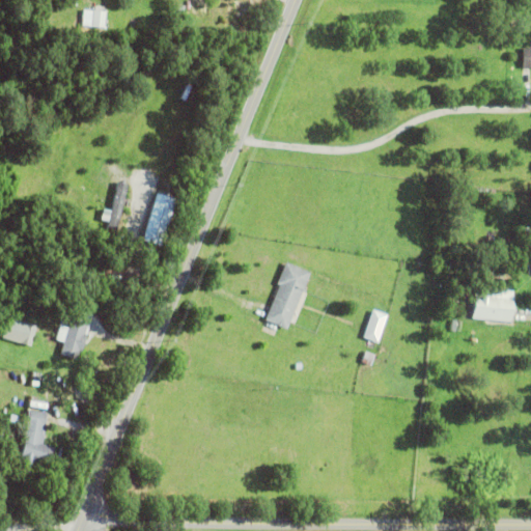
[(84,10),(83,26),(106,27),(106,11),(84,10)]
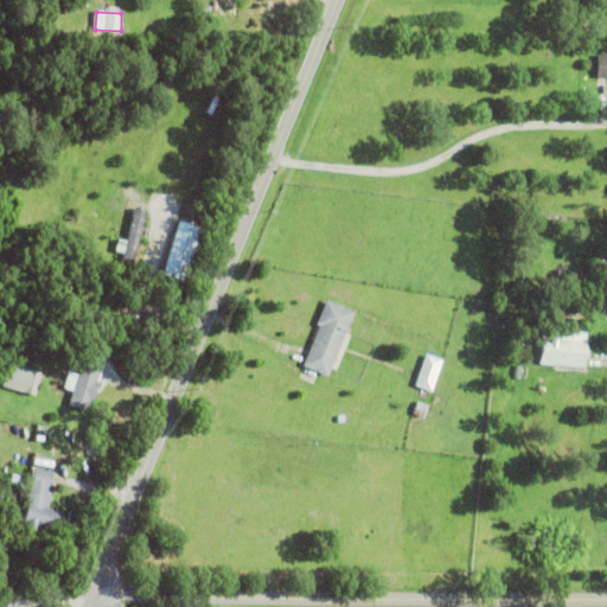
[(95,126),(100,96),(108,97),(103,127),(95,126)]
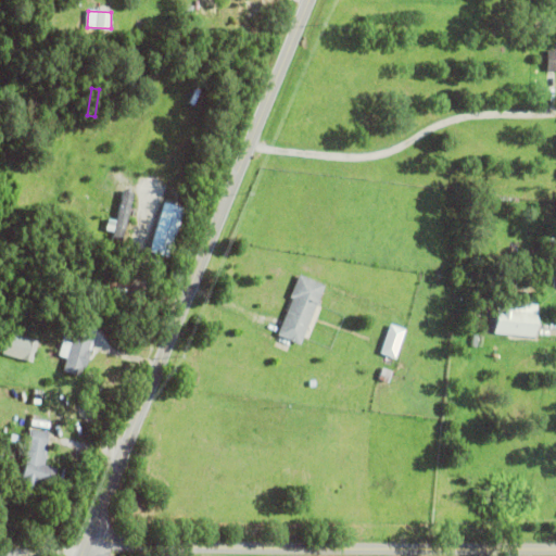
[(100,101),(108,90),(112,93),(104,104),(100,101)]
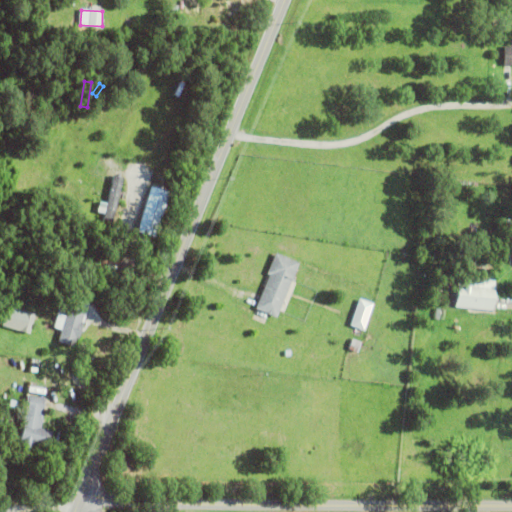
[(81,178),(84,174),(98,184),(95,188),(81,178)]
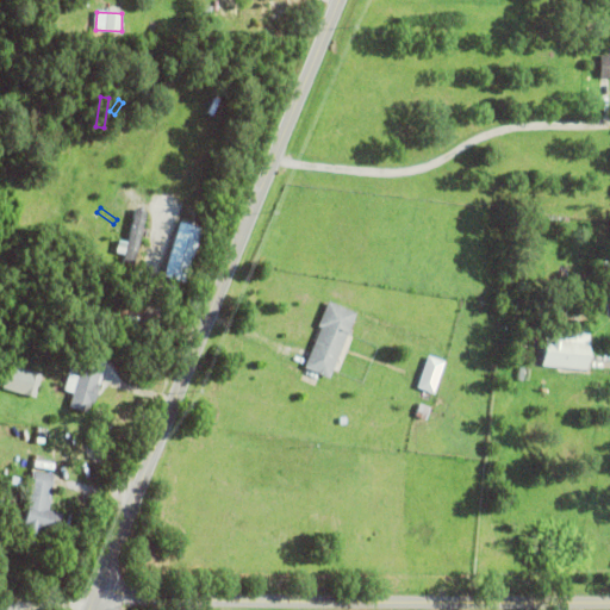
[(141,236),(134,265),(123,261),(125,253),(116,250),(119,240),(128,241),(136,207),(147,210),(143,226),(149,228),(147,237),(141,236)]
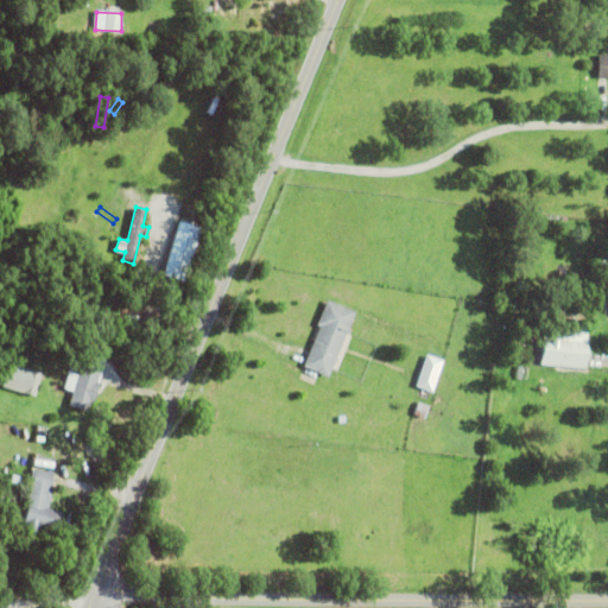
[(163,274),(179,221),(202,227),(185,282),(163,274)]
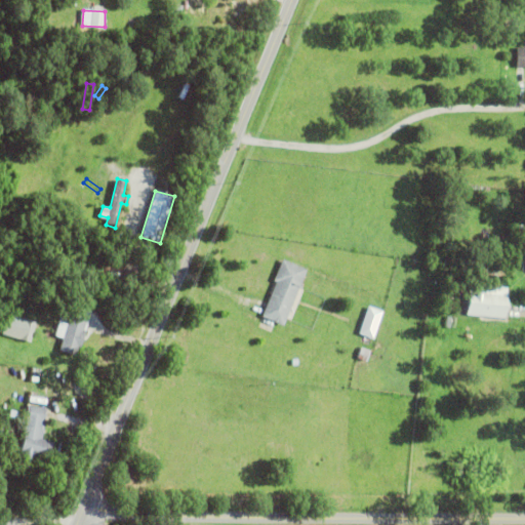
[(76,203),(77,198),(93,200),(92,206),(76,203)]
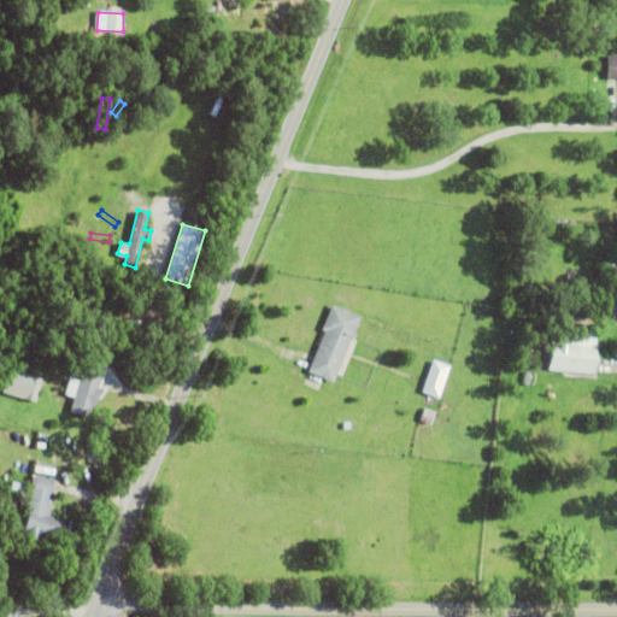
[(603,263),(613,263),(613,288),(603,288),(603,263)]
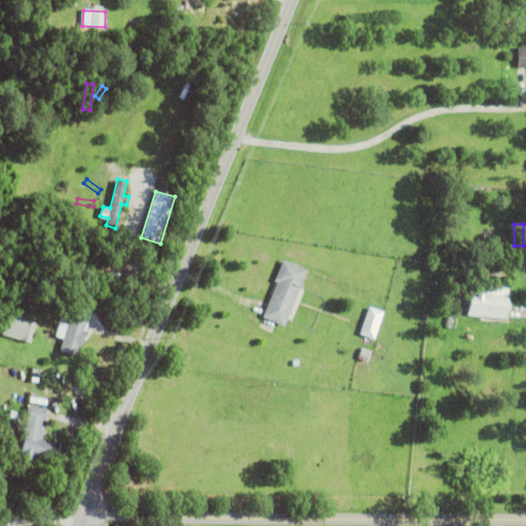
[(262,316),(276,282),(273,280),(283,259),(307,269),(284,326),(262,316)]
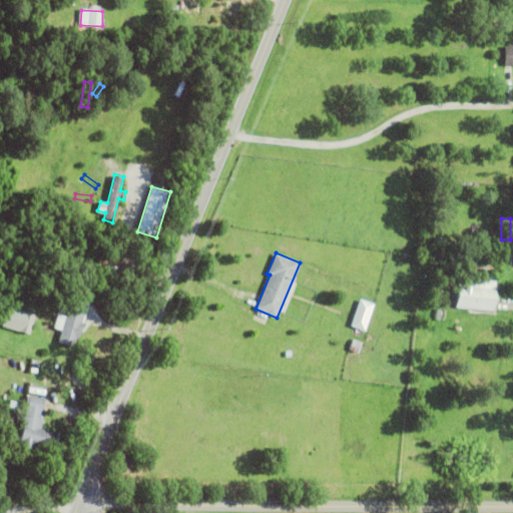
[(455,307),(457,284),(495,287),(493,310),(455,307)]
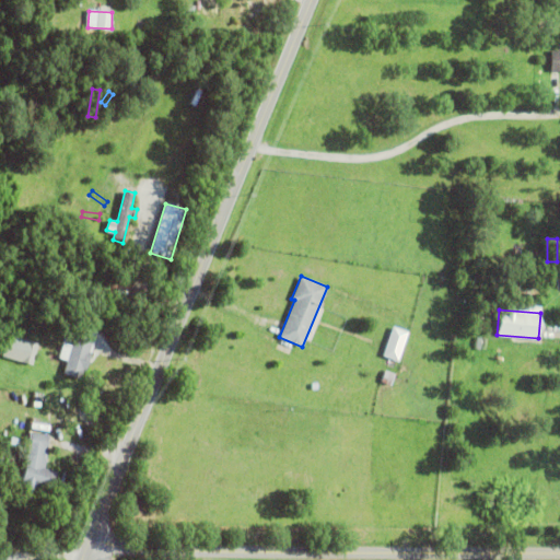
[(383,356),(394,326),(408,331),(397,360),(383,356)]
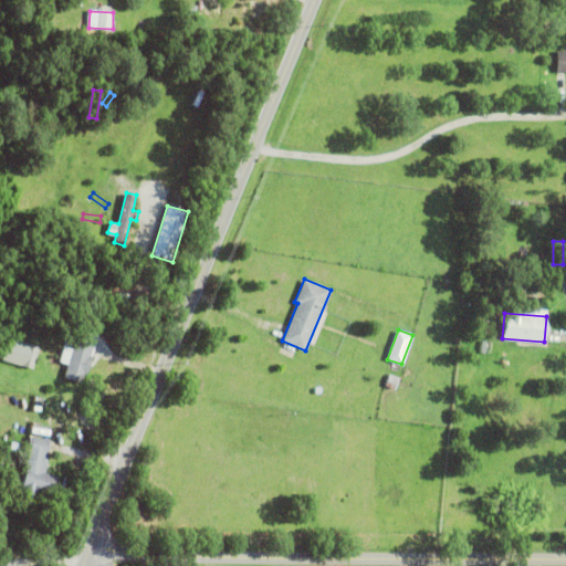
[(84,374),(81,384),(63,378),(66,364),(59,362),(63,346),(72,348),(74,341),(81,343),(85,331),(98,335),(86,374),(84,374)]
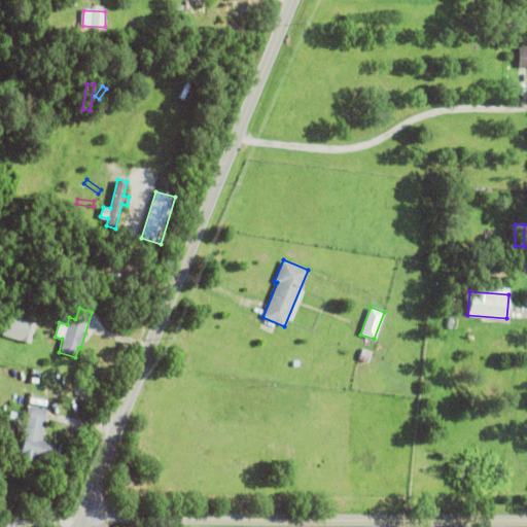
[(20,340),(26,321),(35,324),(30,343),(20,340)]
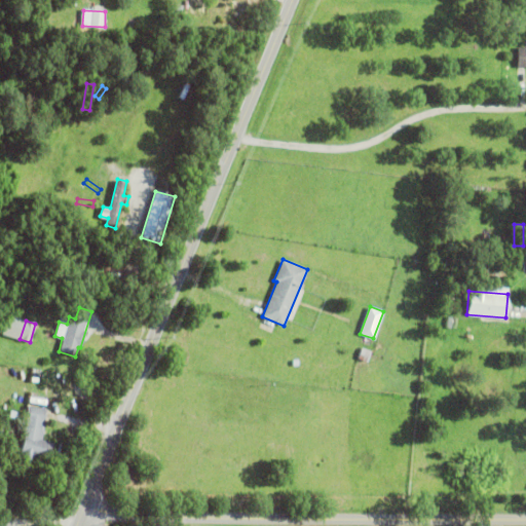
[(360,352),(362,347),(371,351),(369,357),(360,352)]
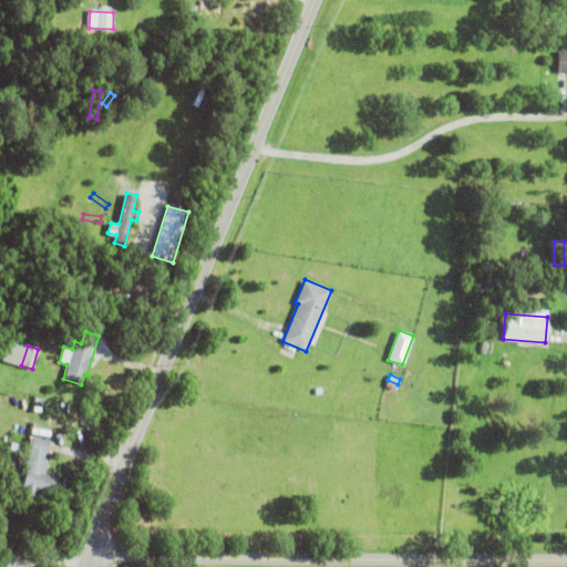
[(47,495),(47,500),(20,495),(26,471),(23,471),(29,436),(49,440),(44,474),(52,475),(52,477),(57,478),(52,495),(47,495)]
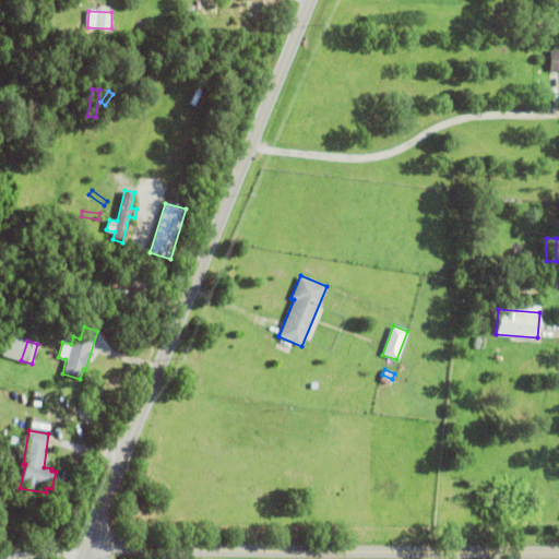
[(9,444),(11,436),(24,439),(22,448),(9,444)]
